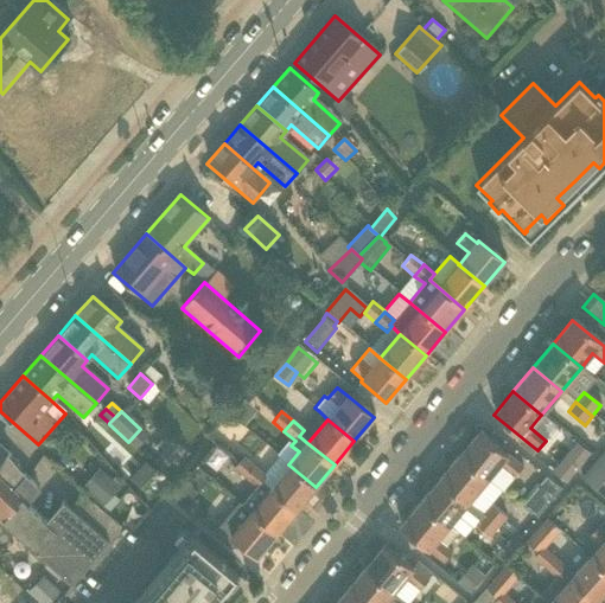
[(522,469),(478,432),(458,456),(486,480),(498,466),(514,479),(522,469)]
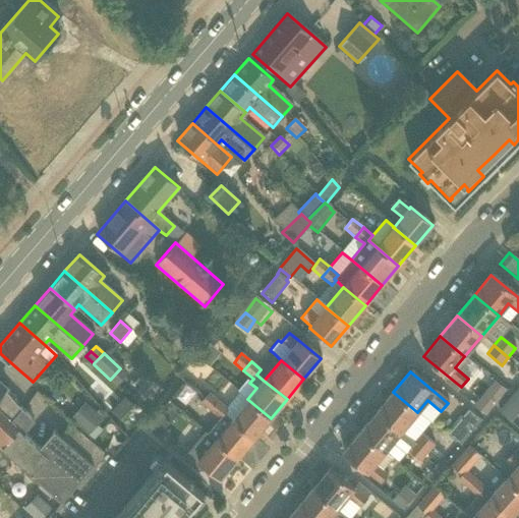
[(0,447),(61,499),(87,469),(89,470),(103,453),(88,441),(87,442),(69,426),(62,435),(54,427),(40,445),(24,433),(35,421),(21,409),(22,408),(14,401),(15,400),(4,391),(6,389),(0,384),(0,447)]
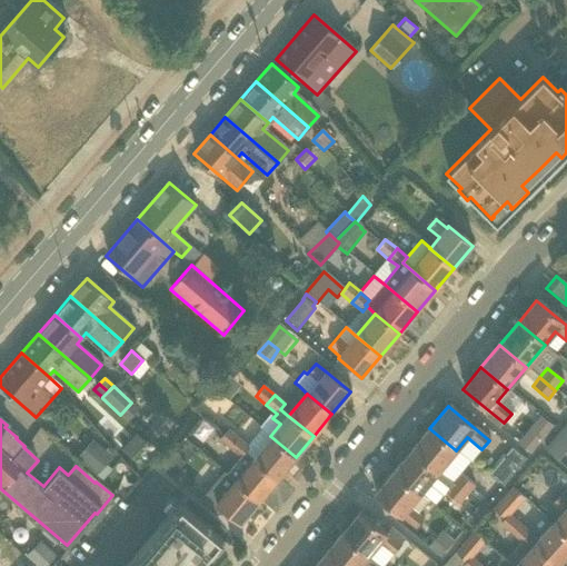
[(438,473),(456,450),(429,428),(411,450),(438,473)]
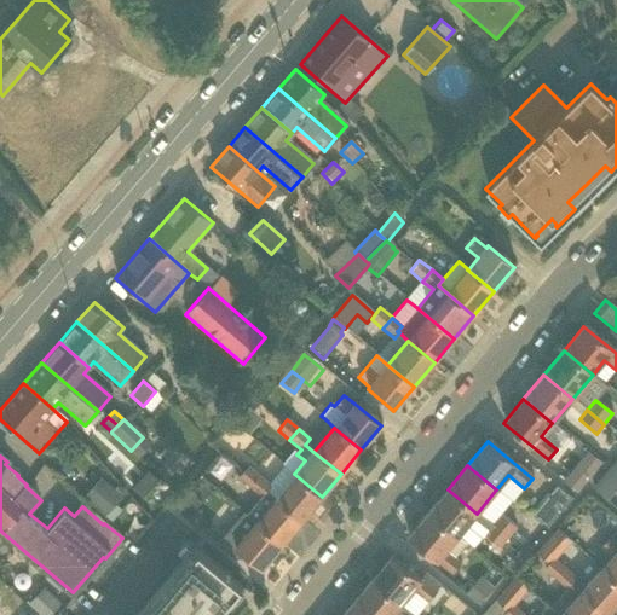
[(249,488),(259,477),(247,468),(238,479),(249,488)]
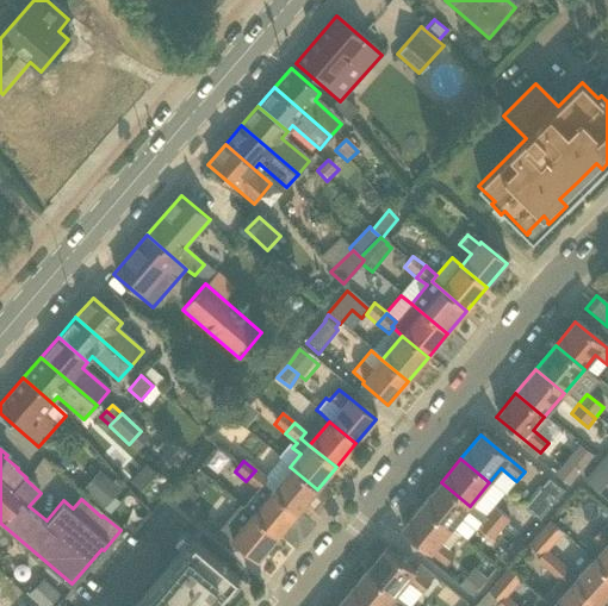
[(578,475),(564,463),(554,475),(568,487),(578,475)]
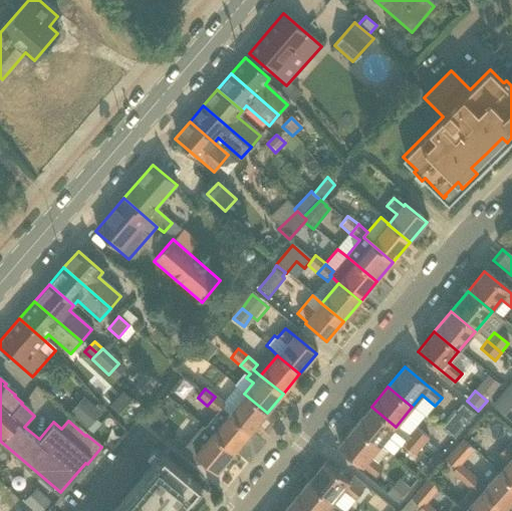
[(244,394),(228,415),(229,415),(228,416),(250,434),(267,413),(244,394)]
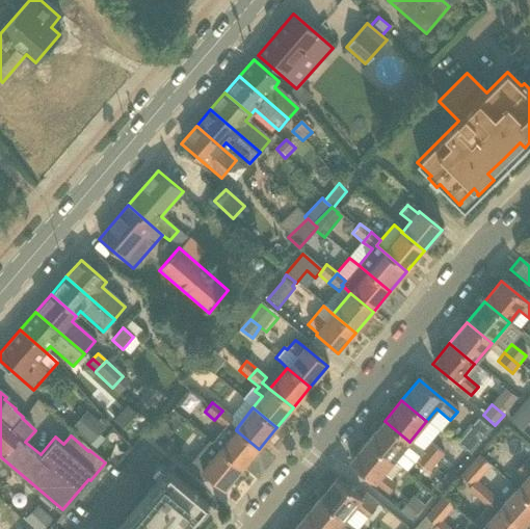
[(521,431),(529,421),(529,417),(520,407),(508,421),(521,431)]
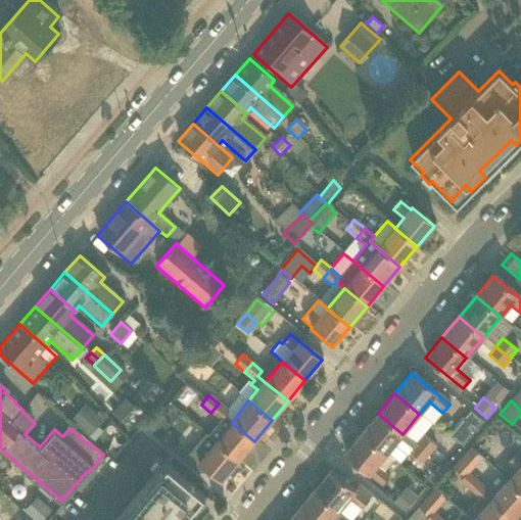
[(207,436),(237,462),(254,441),(232,423),(233,422),(232,422),(224,416),(228,411),(219,404),(210,413),(221,420),(207,435),(207,436)]
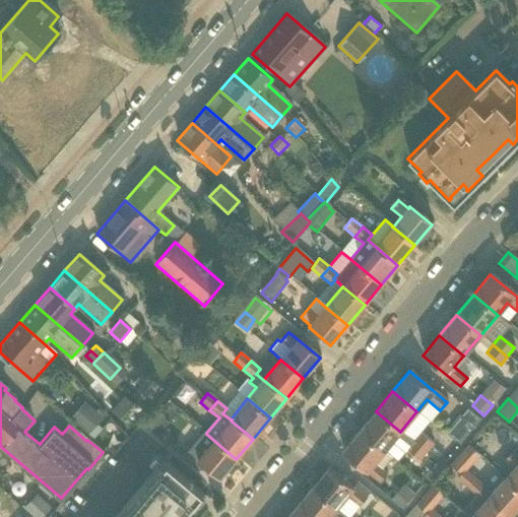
[(71,418),(89,434),(98,424),(79,407),(71,418)]
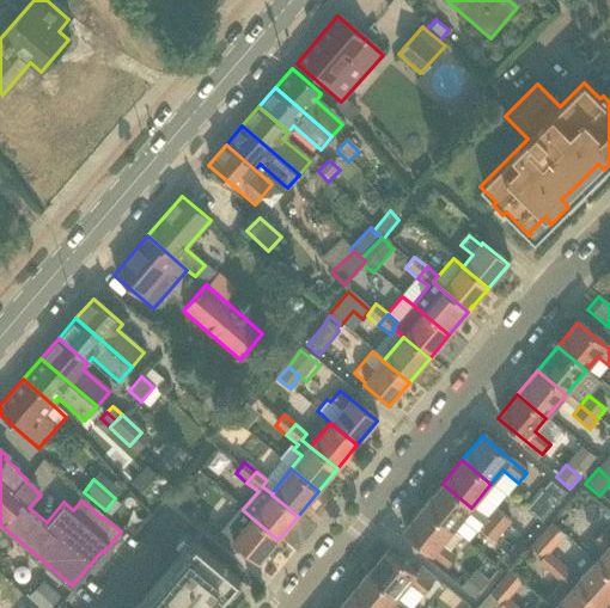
[(566,495),(550,483),(542,492),(557,505),(566,495)]
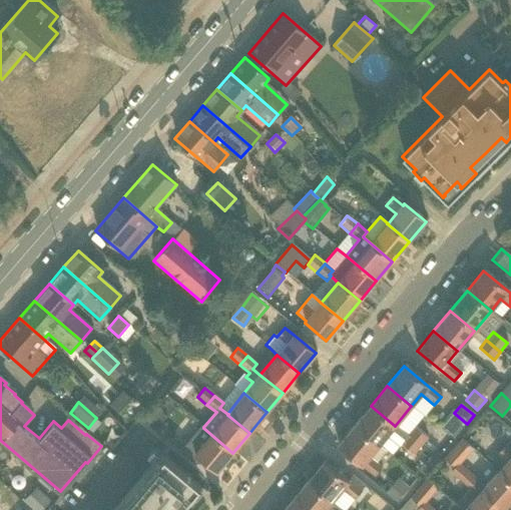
[(378,446),(395,426),(371,406),(354,426),(378,446)]
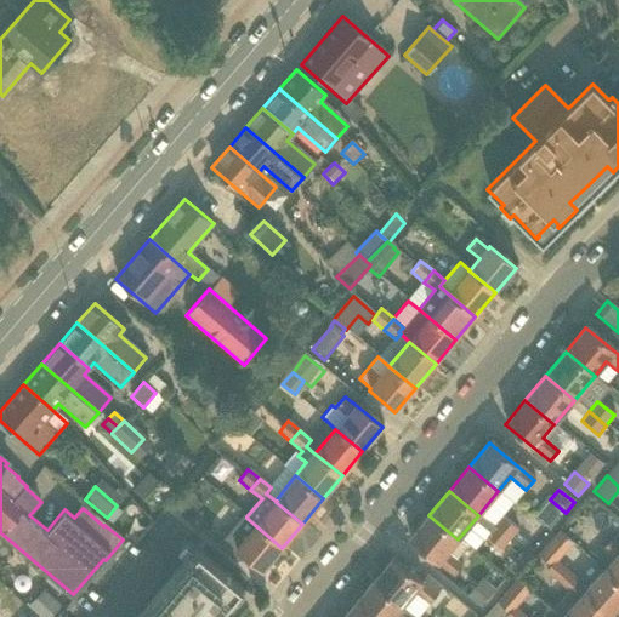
[(261,572),(282,548),(246,518),(246,516),(244,515),(223,541),(217,548),(234,563),(242,555),(261,572)]
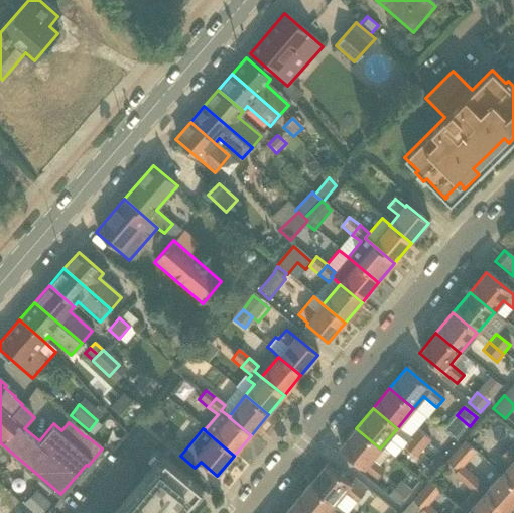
[(356,428),(339,449),(376,480),(383,471),(370,461),(380,449),(356,428)]
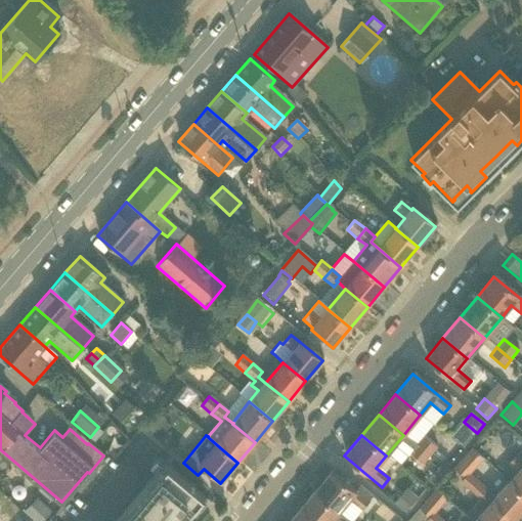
[(416,445),(430,458),(437,448),(423,437),(416,445)]
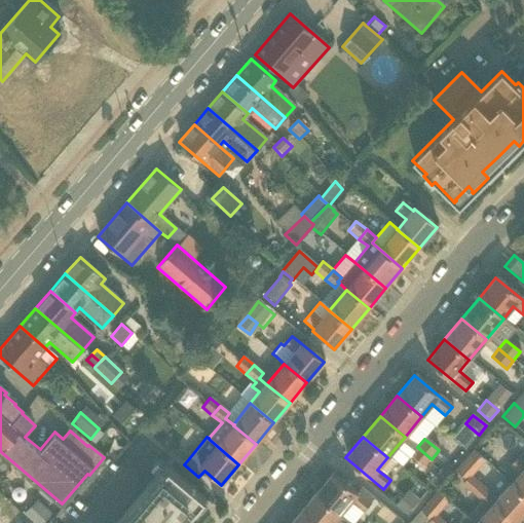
[(424,467),(432,459),(417,447),(411,455),(424,467)]
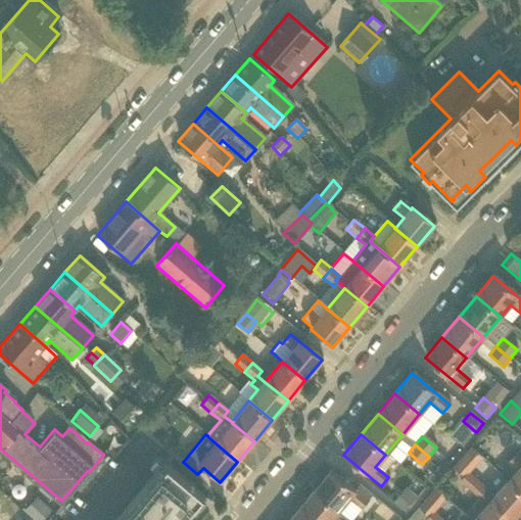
[(520,493),(520,462),(514,456),(507,464),(516,472),(508,482),(520,493)]
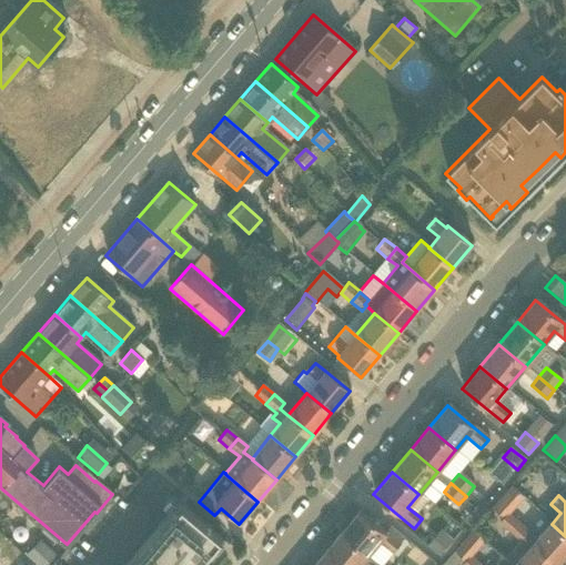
[(182,506),(133,564),(200,564),(221,540),(182,506)]
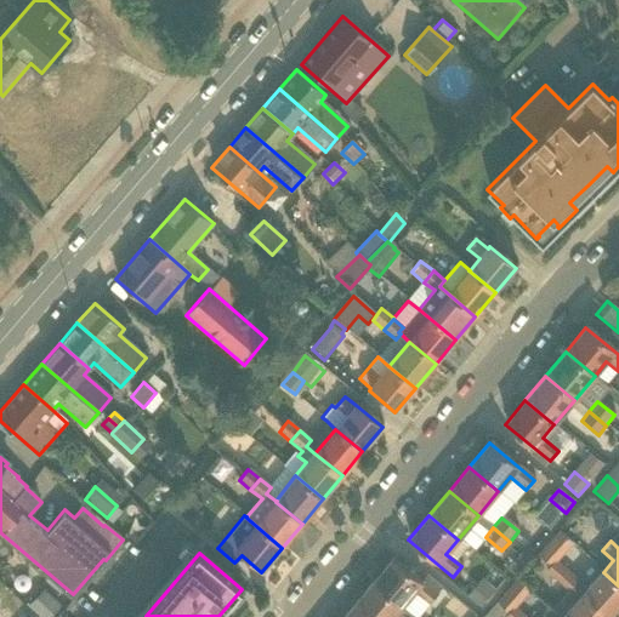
[(437,595),(392,559),(373,583),(402,607),(414,593),(429,606),(437,595)]
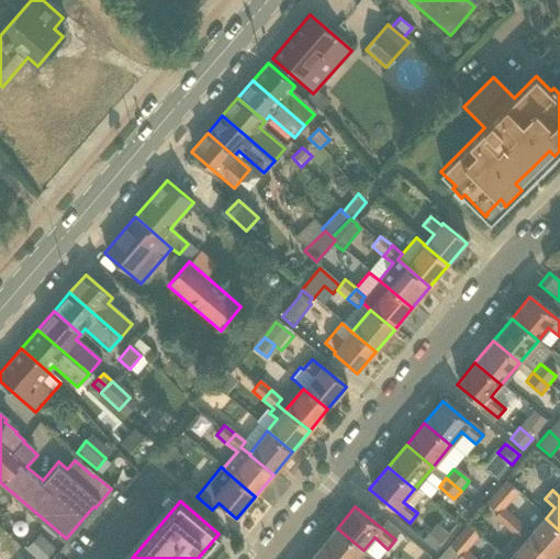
[(504,528),(513,517),(502,509),(493,518),(504,528)]
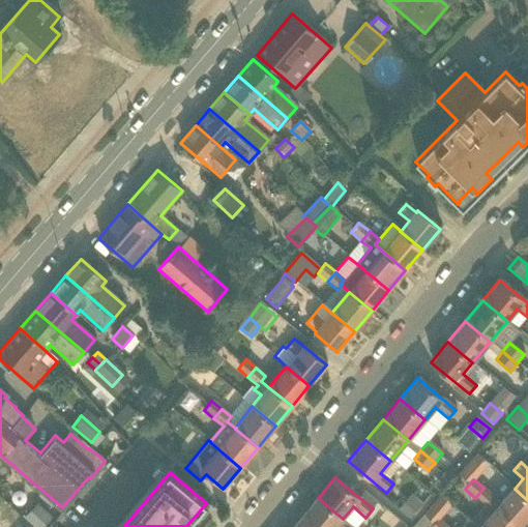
[(484,488),(475,498),(484,505),(489,501),(493,496),(484,488)]
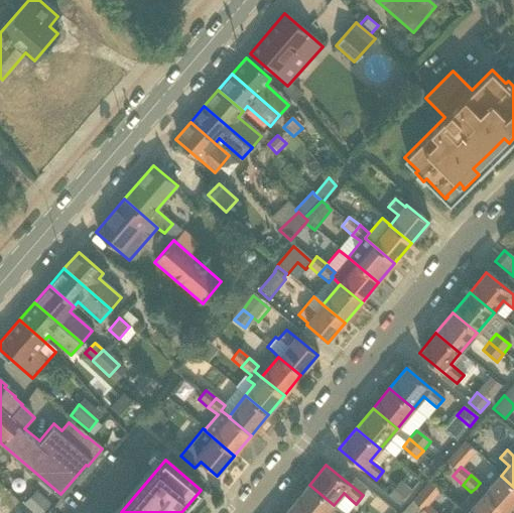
[(506,512),(513,502),(513,487),(501,476),(484,495),(483,495),(502,512),(506,512)]
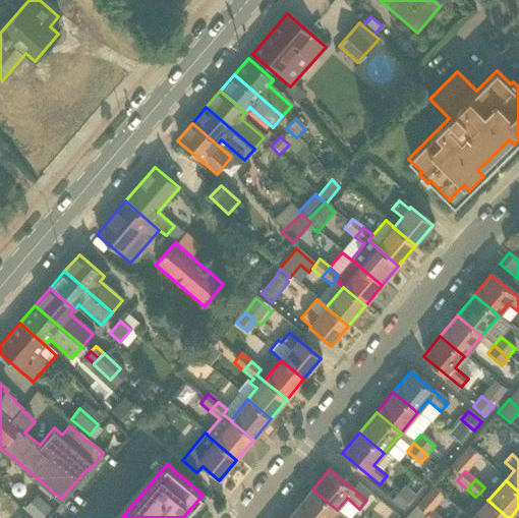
[(53,497),(40,485),(37,488),(50,501),(53,497)]
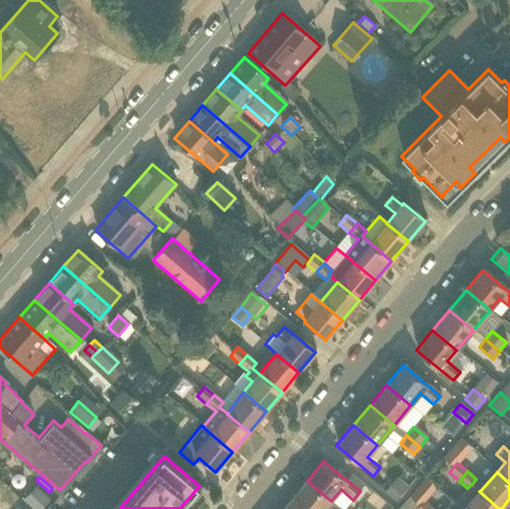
[(395,502),(407,488),(396,479),(384,493),(395,502)]
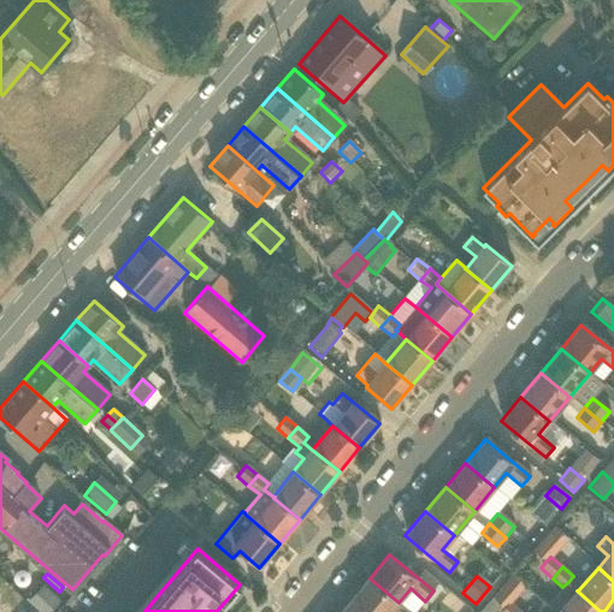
[(349,602),(360,611),(390,611),(399,602),(370,578),(349,602)]
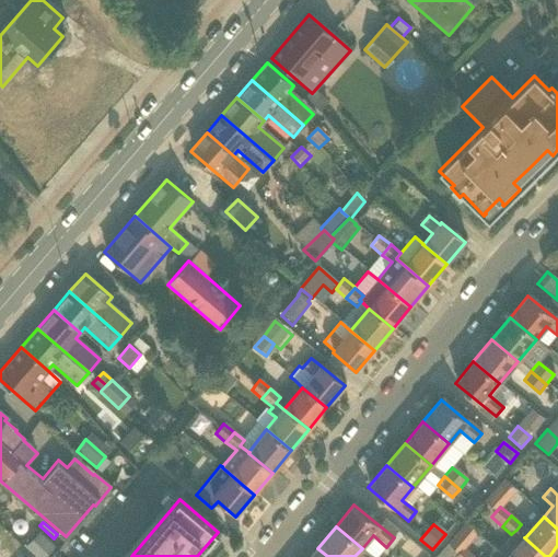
[(545,556),(524,537),(525,537),(516,530),(511,534),(506,541),(515,548),(508,556),(545,556)]
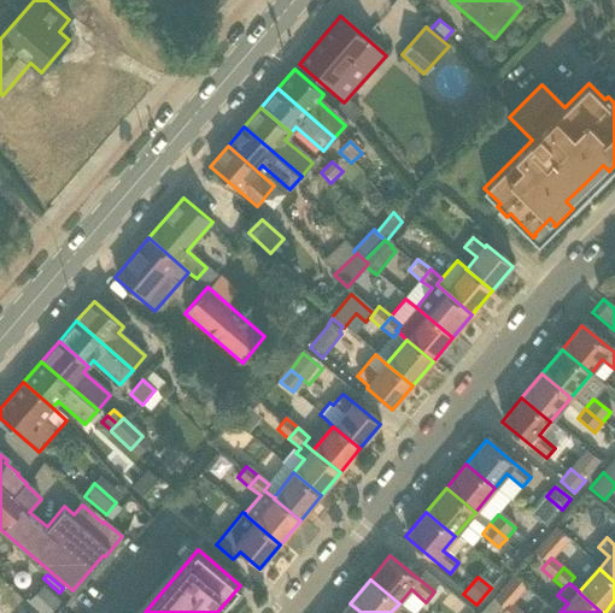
[(27,603),(36,612),(52,612),(60,603),(42,587),(27,603)]
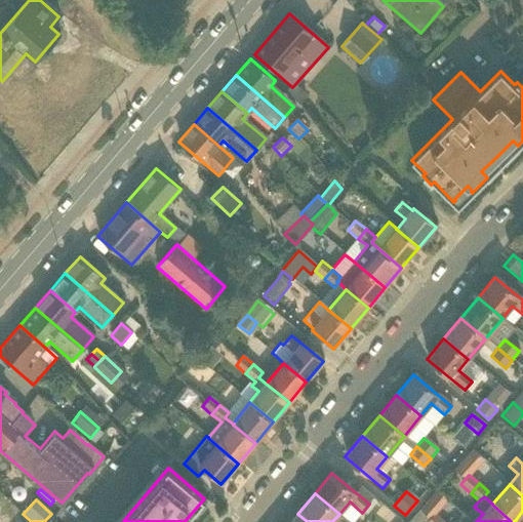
[(441,521),(433,514),(429,518),(419,511),(411,521),(441,521)]
